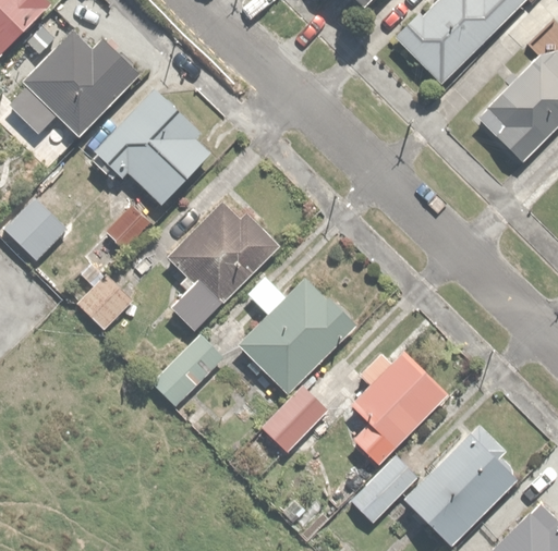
[(36,0),(0,0),(0,58),(48,13),(36,0)]
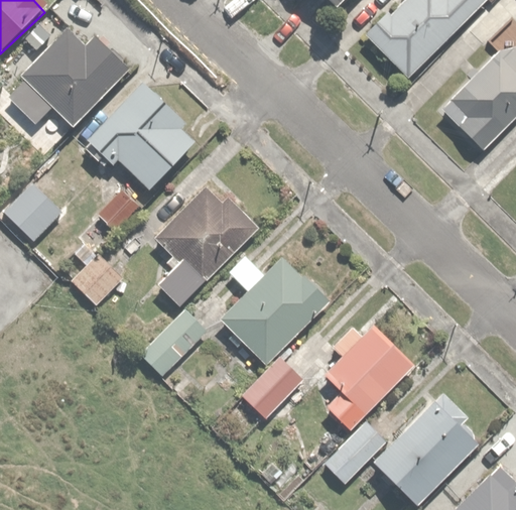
[(327,0),(336,9),(344,0),(327,0)]
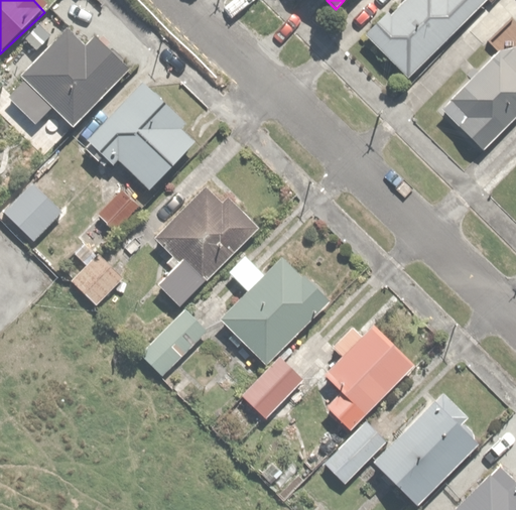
[(407,83),(495,1),(494,0),(409,0),(392,16),(389,13),(364,36),(407,83)]
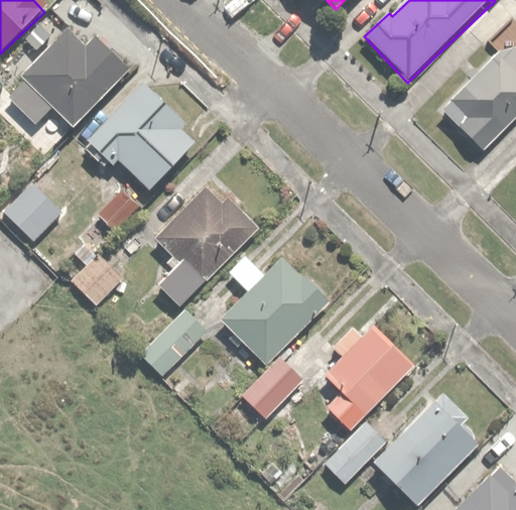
[(27,80),(8,97),(35,125),(53,108),(71,126),(131,71),(99,35),(88,45),(72,27),(21,74),(27,80)]
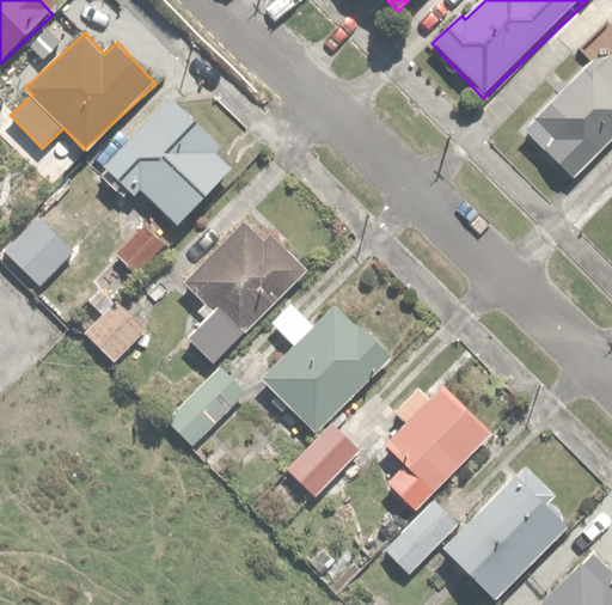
[(611,41),(522,130),(573,181),(611,140),(611,41)]
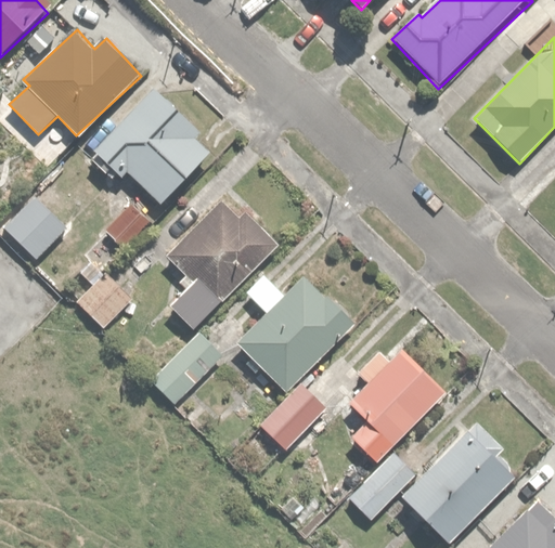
[(157,89),(89,158),(115,184),(127,172),(158,204),(213,151),(195,133),(198,130),(157,89)]
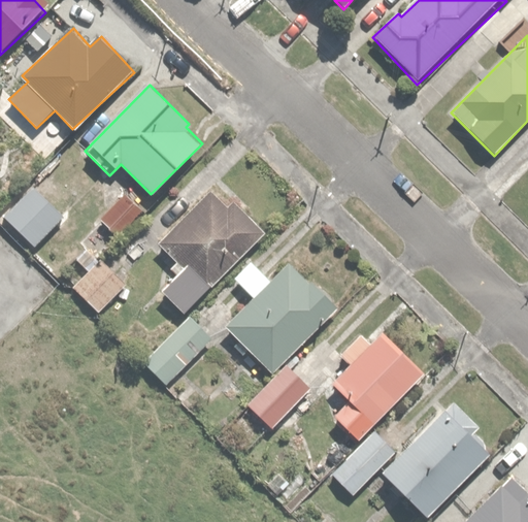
[(36,189),(6,218),(34,247),(64,217),(36,189)]
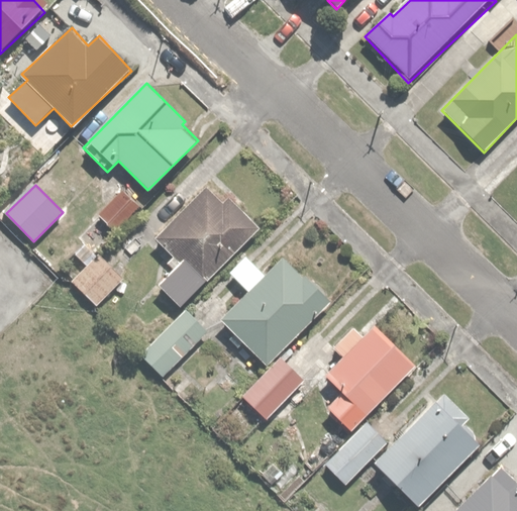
[(177,264),(157,285),(180,310),(260,227),(227,196),(224,199),(211,186),(156,243),(177,264)]
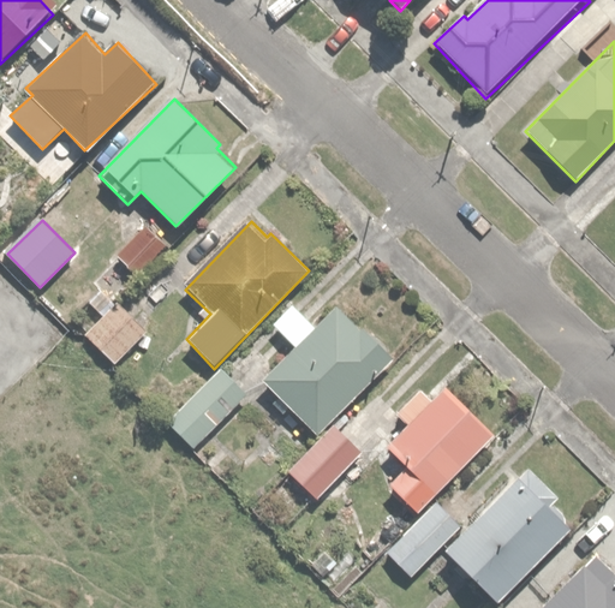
[(148,222),(115,257),(139,280),(172,245),(148,222)]
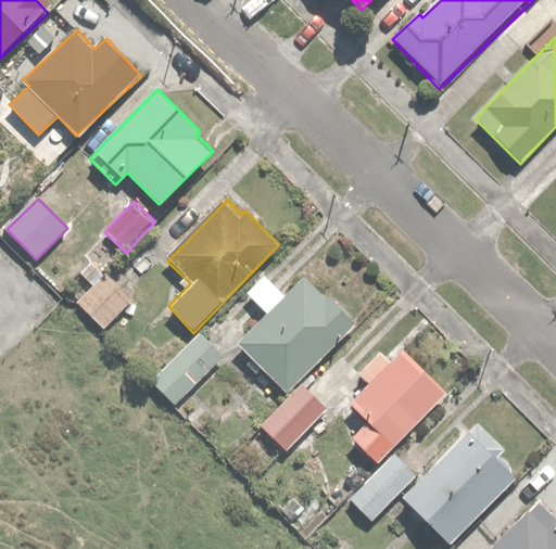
[(111,268),(77,302),(103,329),(137,295),(111,268)]
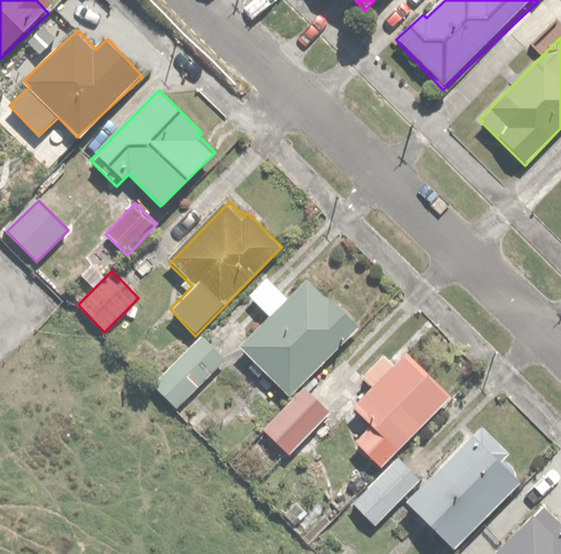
[(268,319),(240,347),(289,395),(359,324),(332,297),(331,299),(310,278),(289,299),(267,277),(248,298),(268,319)]
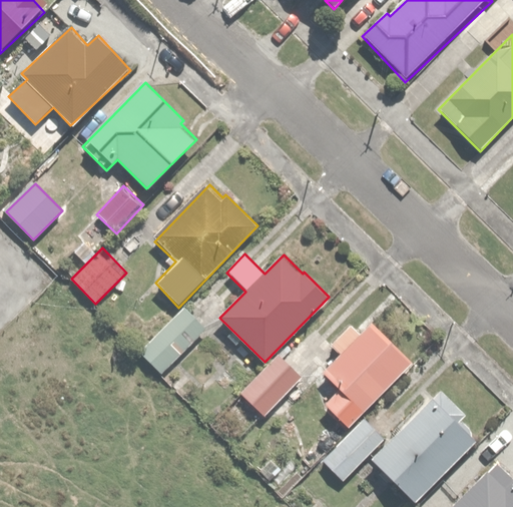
[(184,309),(140,353),(163,375),(206,331),(184,309)]
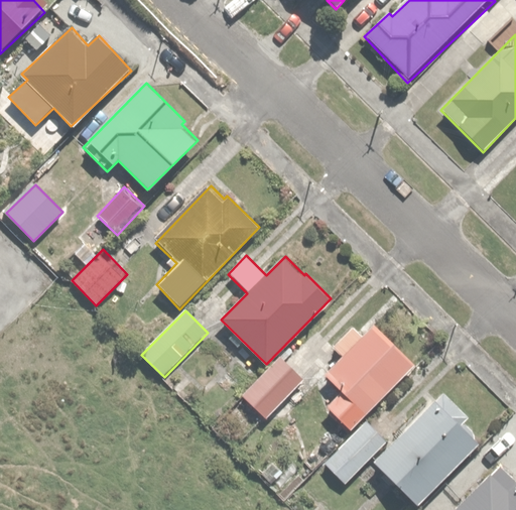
[(325,402),(352,429),(415,366),(374,326),(364,336),(354,326),(333,348),(341,357),(323,375),(338,389),(325,402)]
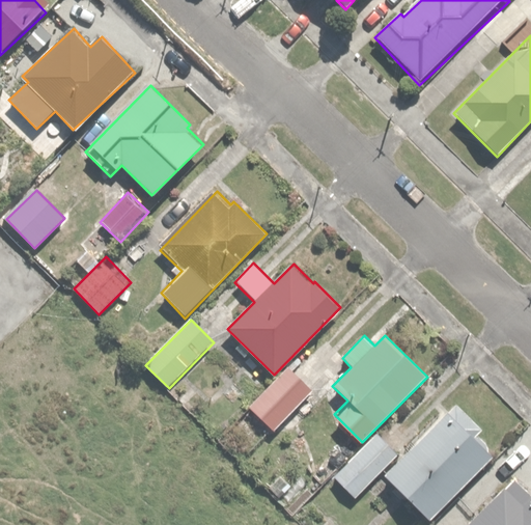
[(287,368),(248,407),(272,432),(311,393),(287,368)]
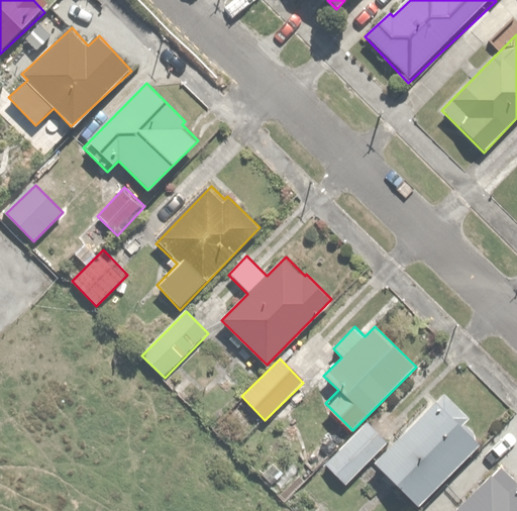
[(440,393),(374,460),(420,506),(482,444),(464,426),(470,422),(440,393)]
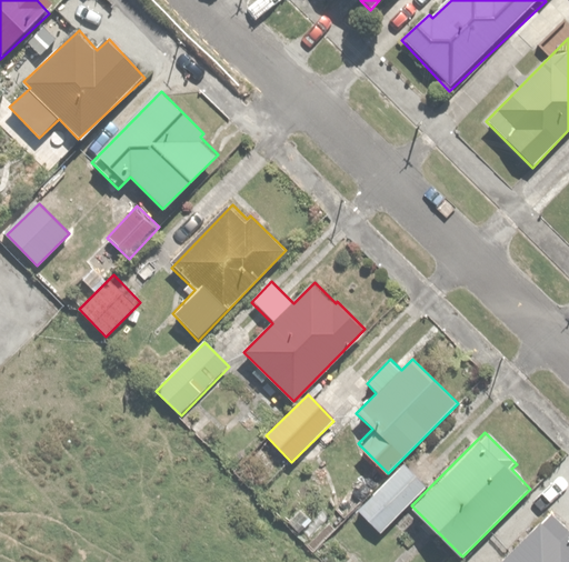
[(401,468),(360,510),(381,531),(423,488),(401,468)]
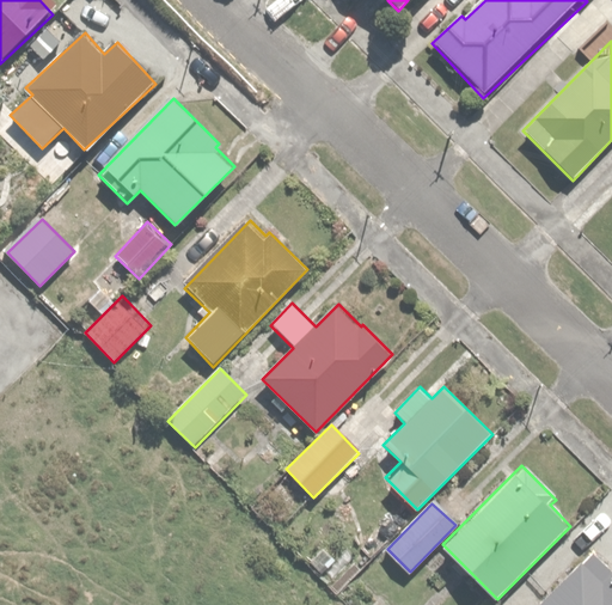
[(611,604),(611,572),(593,551),(537,604),(611,604)]
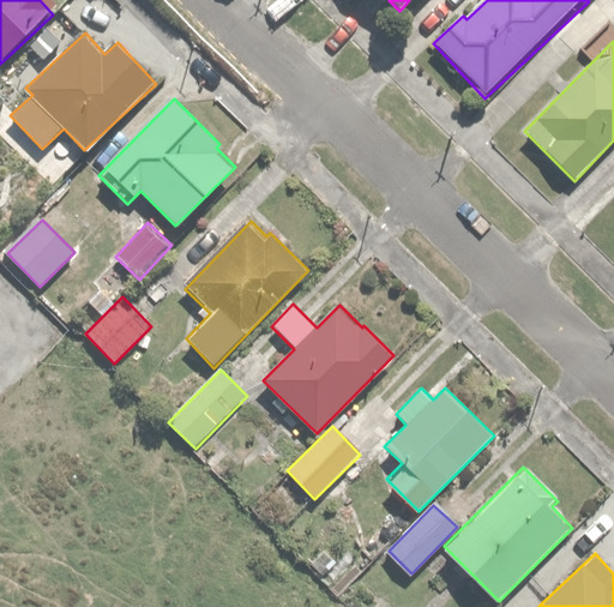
All buildings are outlined.
